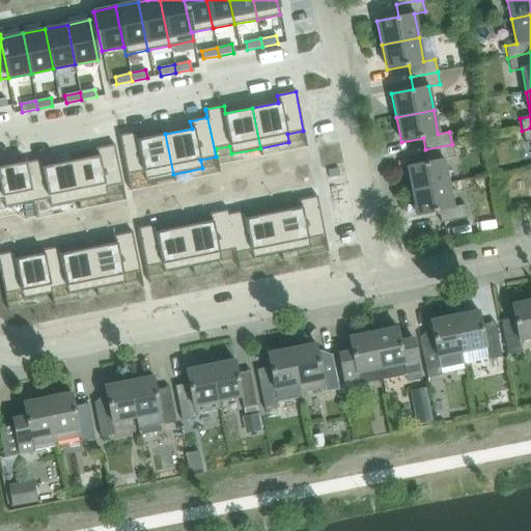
[(530,141),(530,128),(522,131),(524,143),(530,141)]
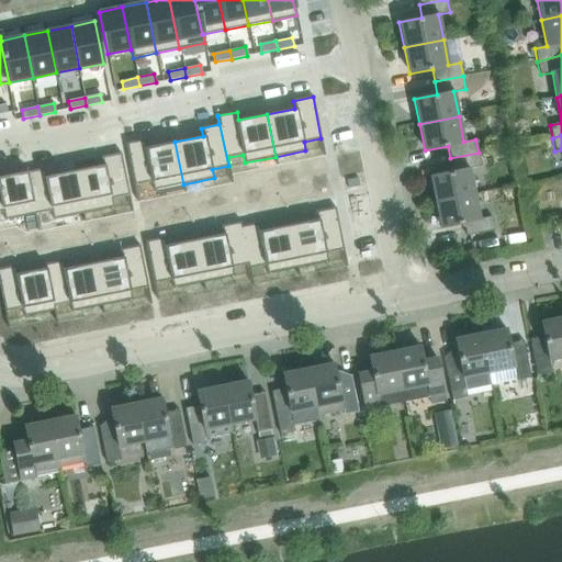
[(145,139),(125,143),(134,184),(152,181),(153,190),(183,184),(175,142),(147,147),(145,139)]
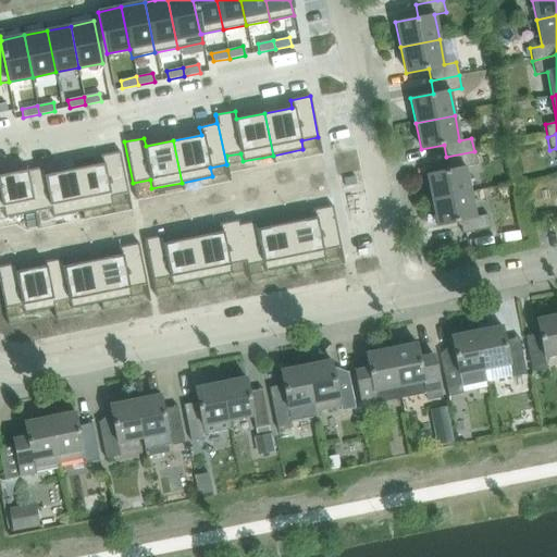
[(102,163),(74,169),(83,211),(113,205),(111,197),(128,193),(120,151),(100,156),(102,163)]
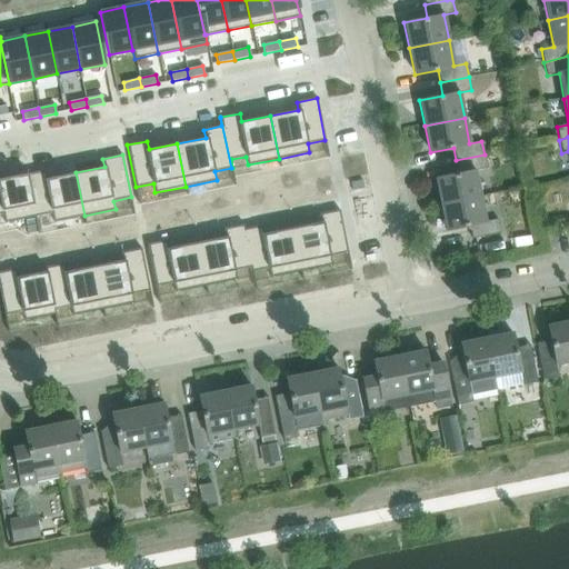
[(435,178),(440,205),(480,196),(475,170),(487,168),(485,155),(456,160),(458,173),(435,178)]
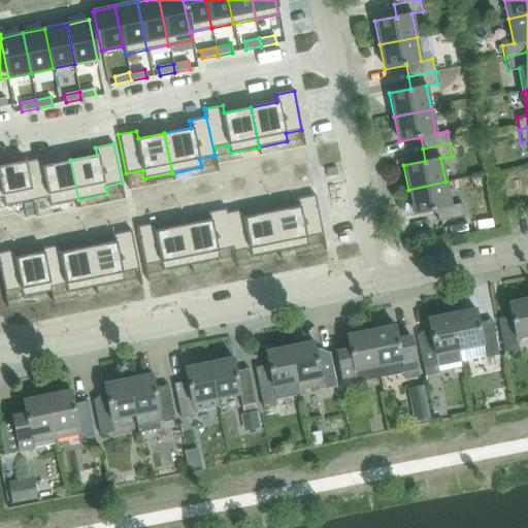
[(26,161),(25,161),(33,201),(47,198),(50,206),(78,200),(70,160),(44,166),(42,158),(26,162),(26,161)]
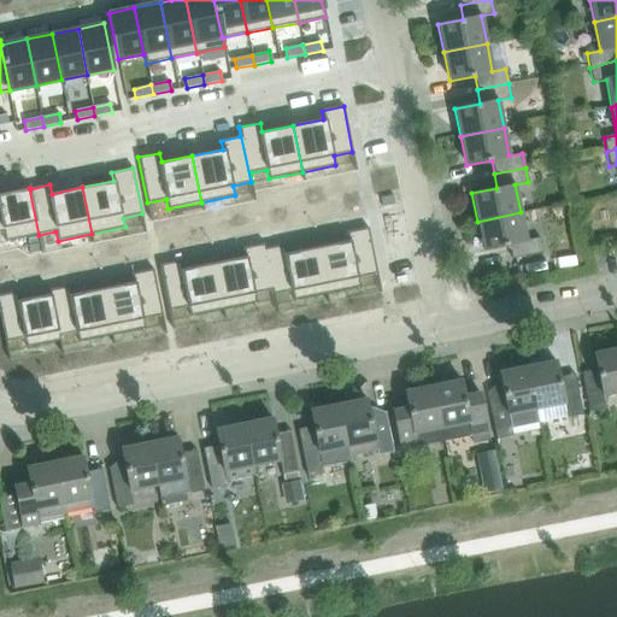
[(0,231),(3,231),(5,241),(39,235),(29,188),(0,193),(0,231)]
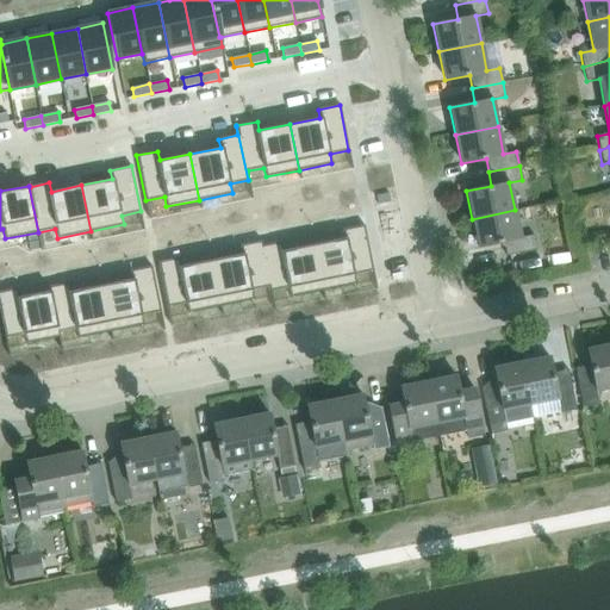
[(515,210),(472,219),(478,247),(503,242),(505,255),(536,249),(533,235),(520,237),(515,210)]
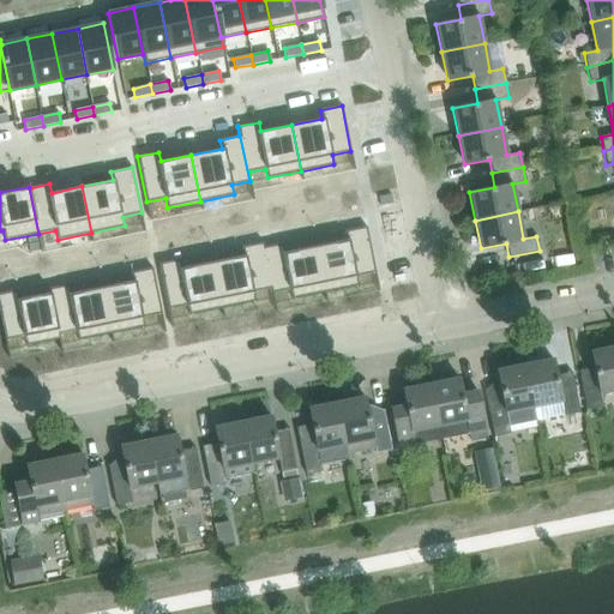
[(345,240),(315,246),(325,293),(359,286),(356,276),(375,272),(366,227),(344,232),(345,240)]
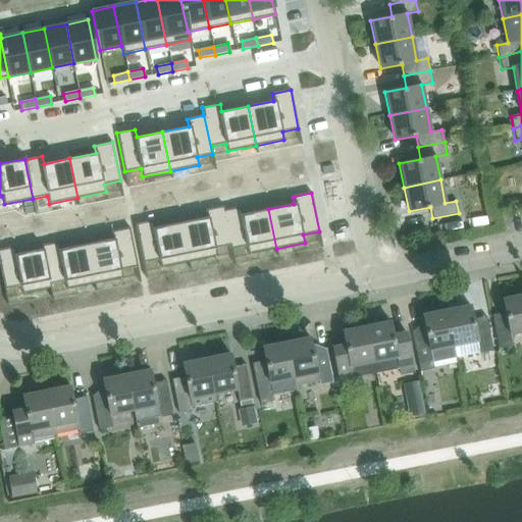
[(207,217),(180,222),(189,262),(217,256),(215,248),(229,246),(230,250),(231,249),(222,206),(205,210),(207,217)]
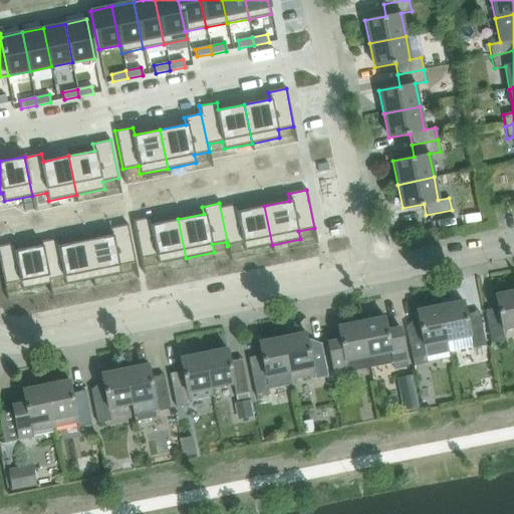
[(220,203),(219,203),(228,245),(242,242),(244,250),(272,245),(264,206),(238,211),(237,204),(221,207),(220,203)]
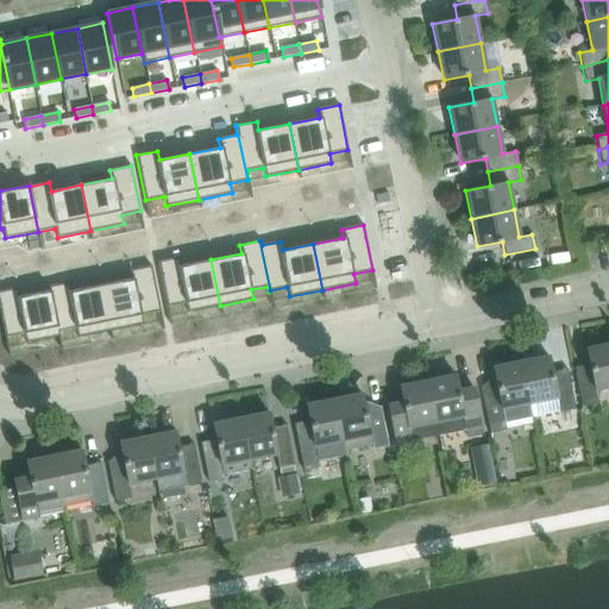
[(179,257),(157,262),(167,307),(186,302),(187,312),(220,306),(211,259),(181,265),(179,257)]
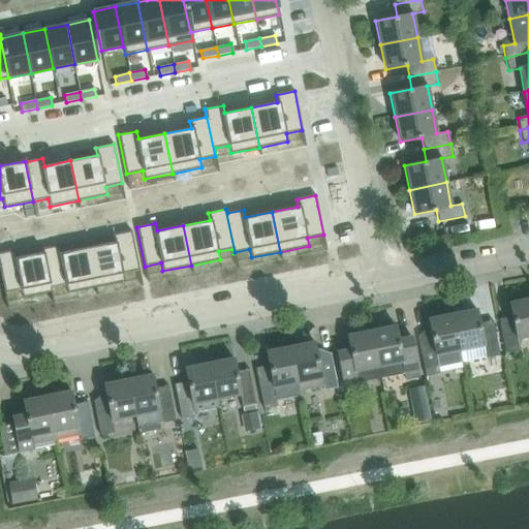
[(114,242),(88,247),(96,287),(124,281),(123,274),(139,270),(131,230),(113,235),(114,242)]
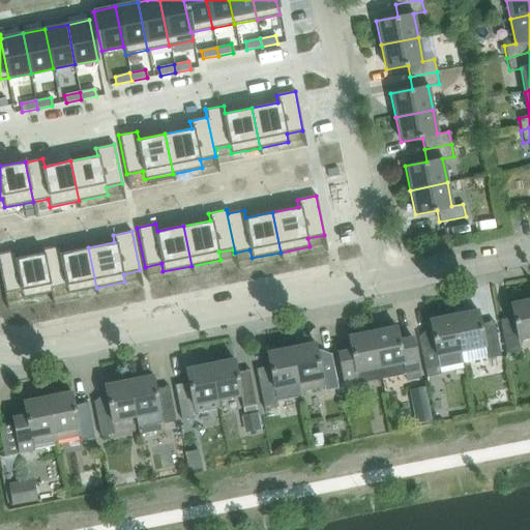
[(60,245),(42,249),(51,293),(52,292),(51,289),(65,286),(67,294),(96,288),(88,247),(61,253),(60,245)]
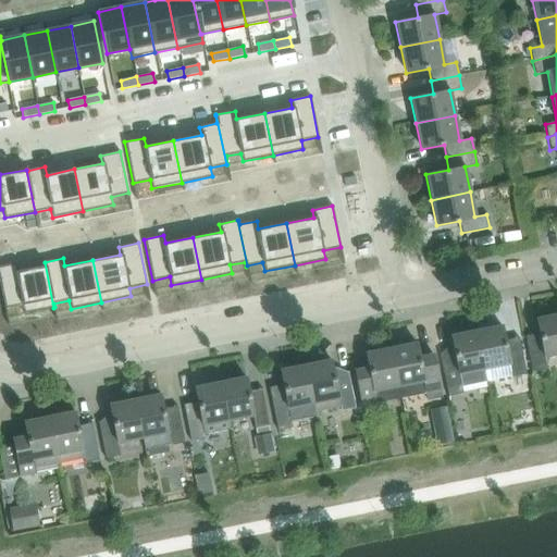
[(16,263),(0,265),(0,286),(4,308),(22,305),(23,313),(53,308),(45,262),(44,262),(44,265),(17,271),(16,263)]
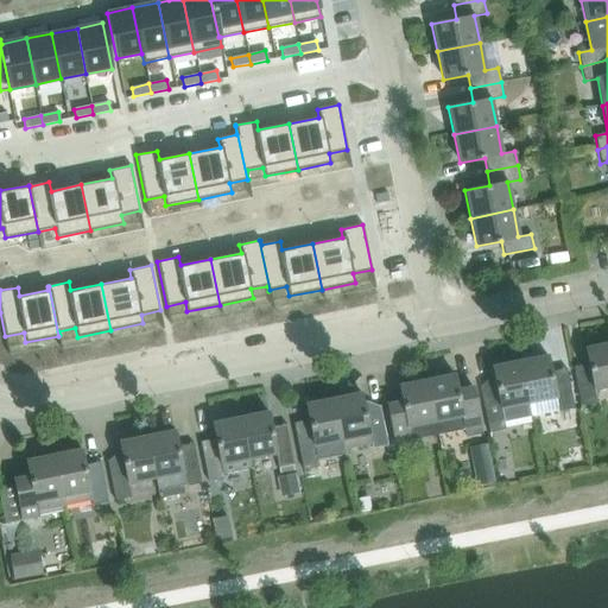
[(607,342),(584,348),(589,371),(574,374),(580,406),(596,404),(593,390),(607,386),(607,342)]
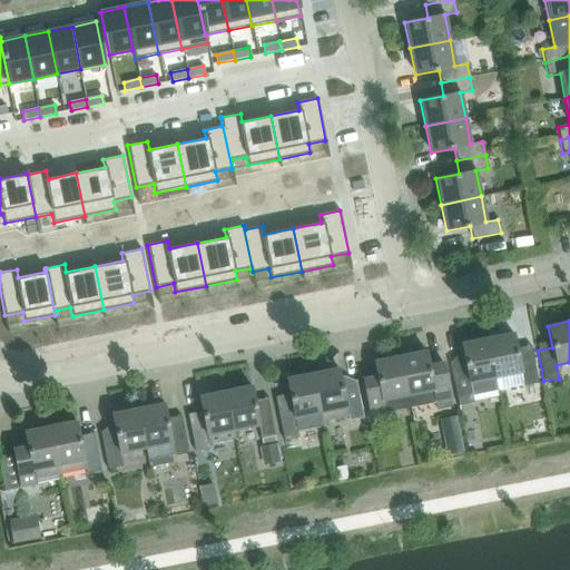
[(498,390),(522,385),(538,383),(531,352),(517,355),(512,333),(487,338),(498,390)]
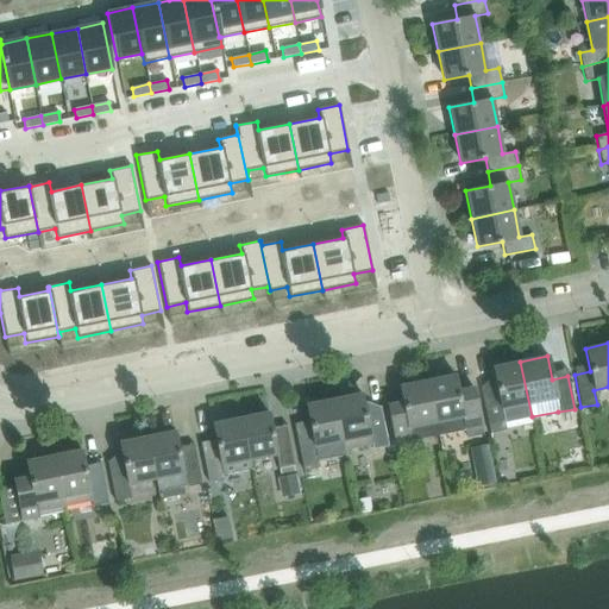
[(503,424),(532,416),(520,362),(493,366),(497,390),(482,394),(488,426),(490,434),(506,431),(503,424)]
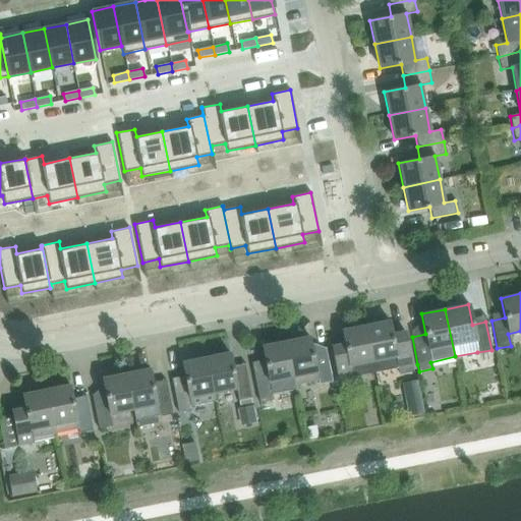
[(393,341),(389,321),(365,326),(374,373),(398,368),(399,374),(412,372),(406,338),(393,341)]
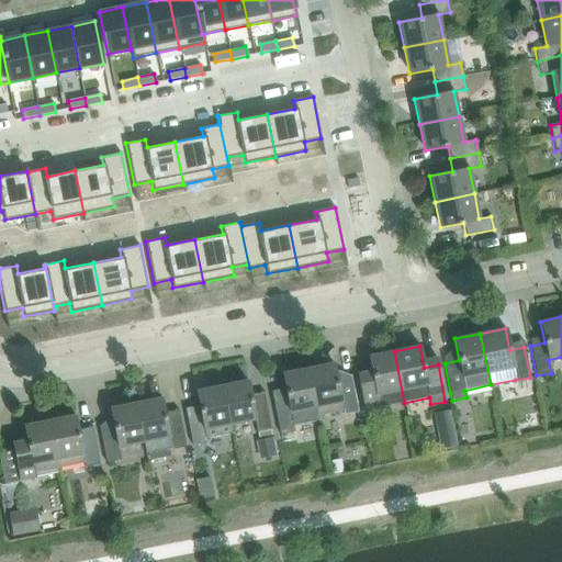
[(363,411),(379,407),(404,403),(394,351),(368,356),(372,378),(358,380),(363,411)]
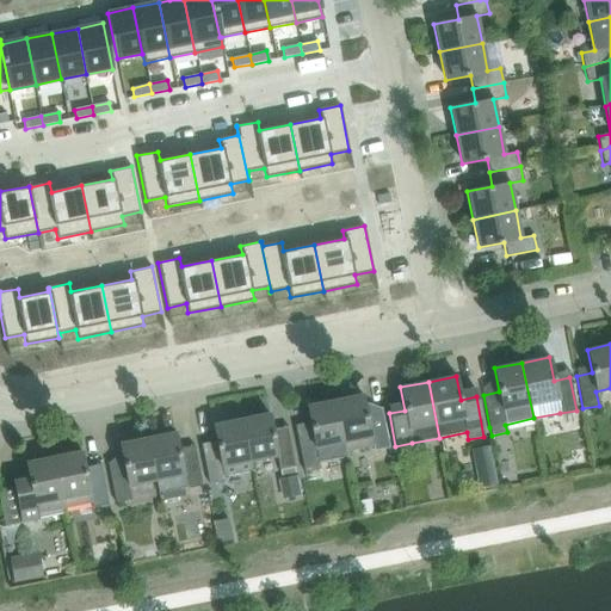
[(363,395),(334,400),(345,451),(372,445),(374,451),(389,448),(382,415),(368,418),(363,395)]
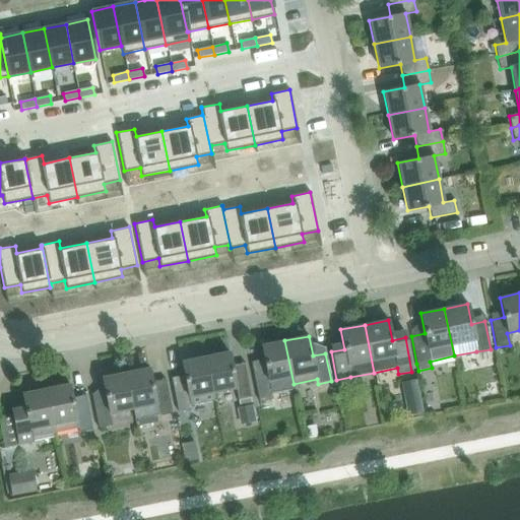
[(265,366),(252,368),(259,402),(272,399),(271,393),(295,388),(294,384),(284,340),(261,345),(263,359),(265,366)]
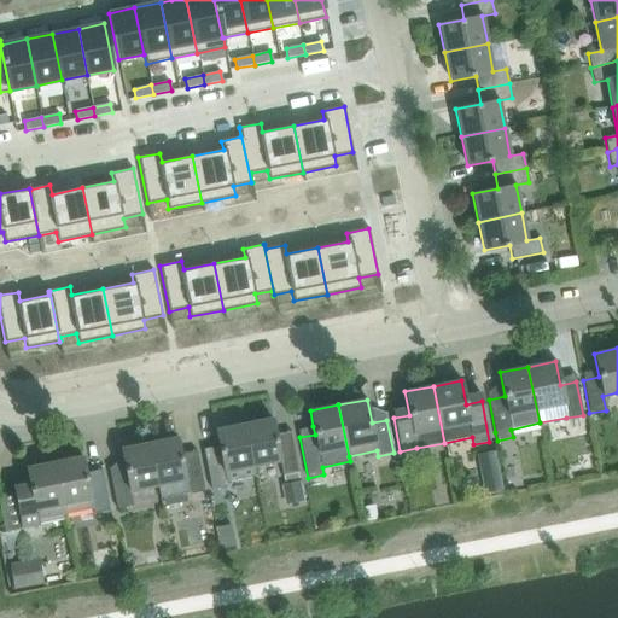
[(252,466),(280,461),(283,476),(298,472),(292,439),(277,442),(272,418),(244,424),(252,466)]
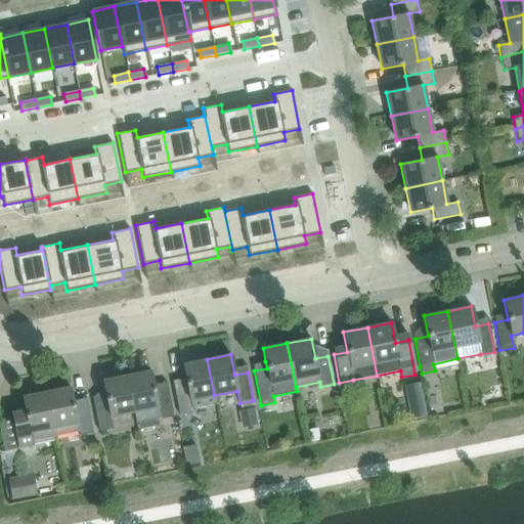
[(216,402),(214,395),(207,359),(182,364),(186,385),(173,387),(179,416),(192,412),(191,407),(216,402)]
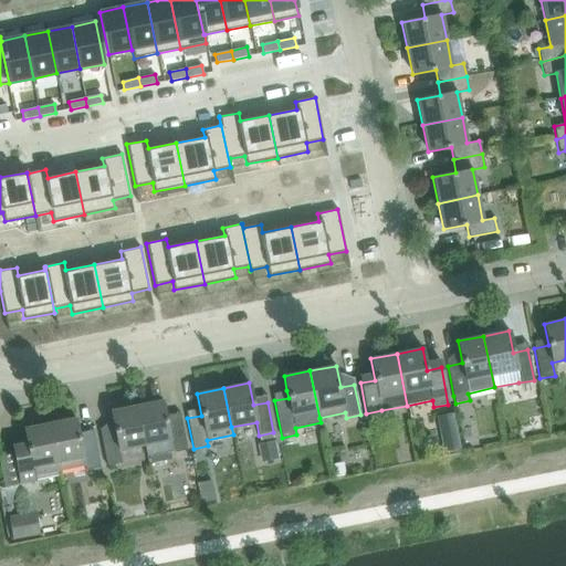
[(146,457),(173,452),(187,450),(181,419),(167,422),(163,400),(136,406),(144,444),(146,457)]
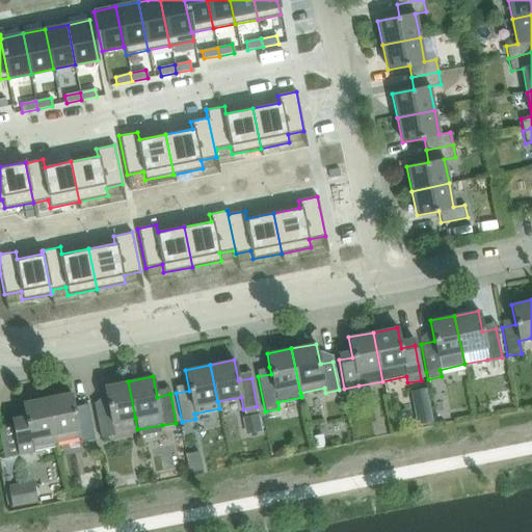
[(135,418),(128,381),(104,387),(107,400),(94,403),(101,437),(114,435),(111,423),(135,418)]
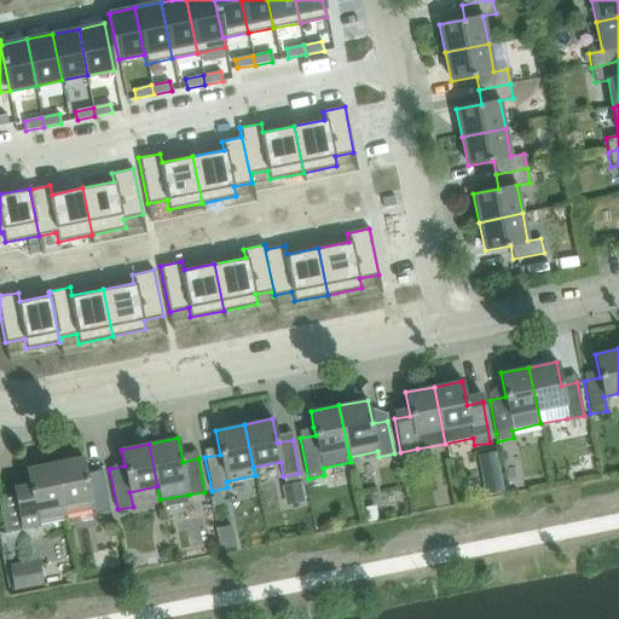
[(82,457),(55,463),(64,514),(92,508),(93,514),(110,512),(103,478),(87,481),(82,457)]
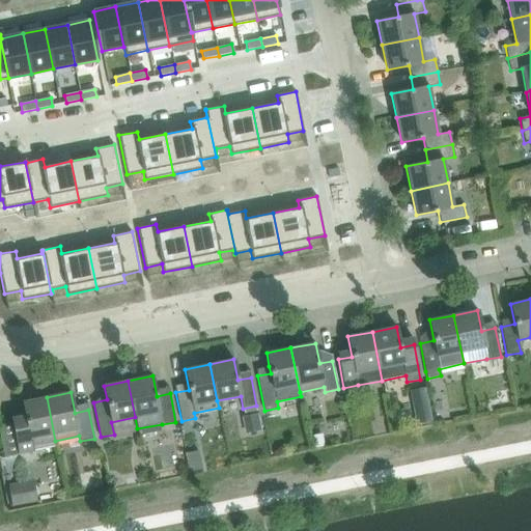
[(24,411),(10,414),(14,425),(19,453),(32,450),(31,446),(55,441),(47,397),(22,401),(24,411)]
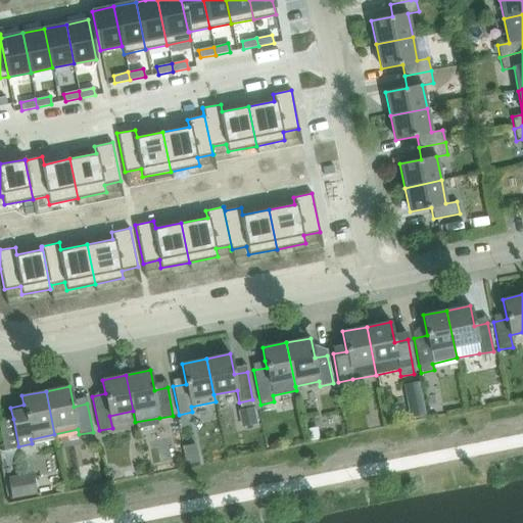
[(422,396),(410,399),(413,416),(419,415),(425,414),(422,396)]
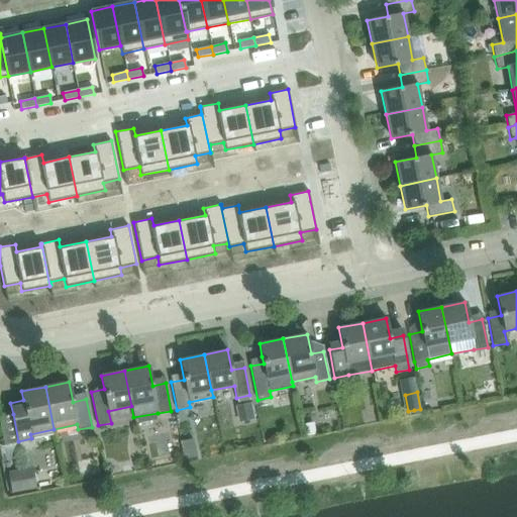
[(254,419),(250,402),(234,406),(237,423),(254,419)]
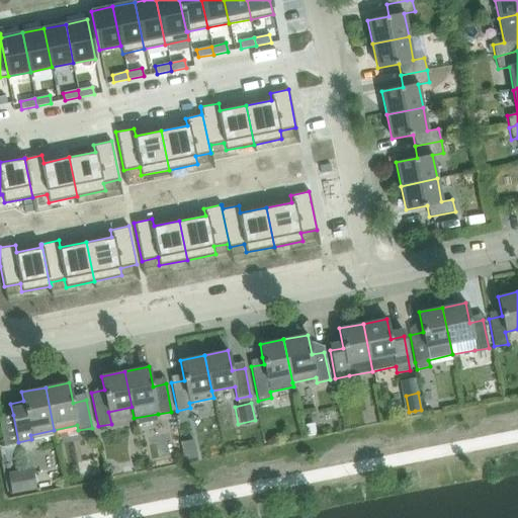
[(305,437),(316,435),(314,428),(304,430),(305,437)]
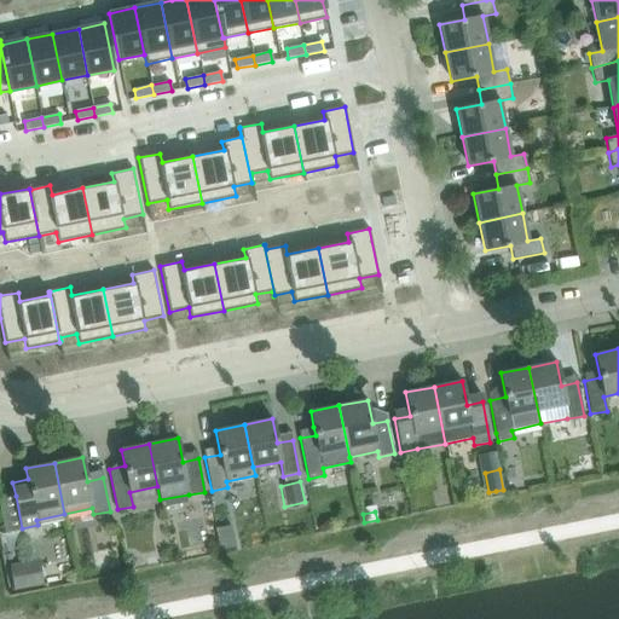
[(44,586),(39,560),(9,566),(13,593),(44,586)]
